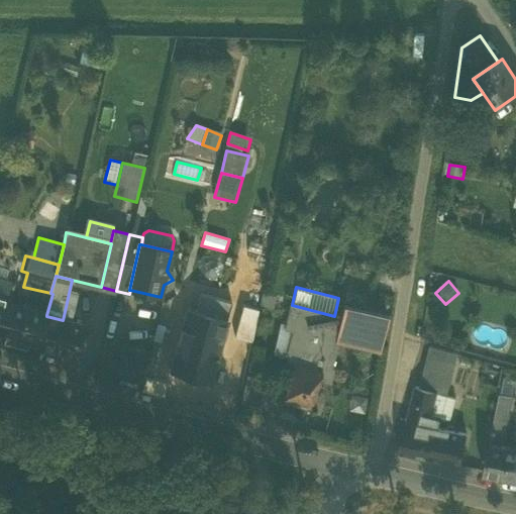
[(376,311),(378,301),(347,293),(344,303),(376,311)]
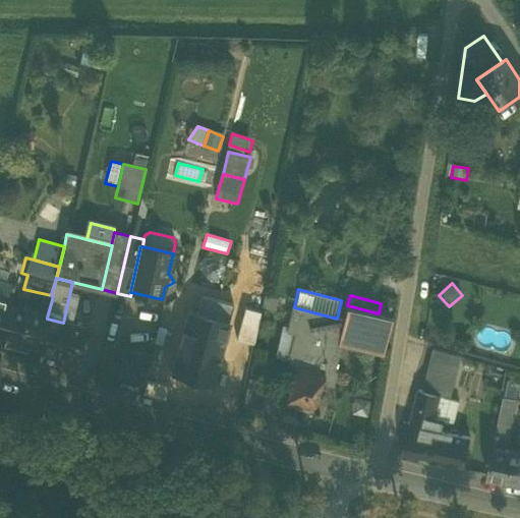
[(197,315),(229,324),(234,306),(203,297),(197,315)]
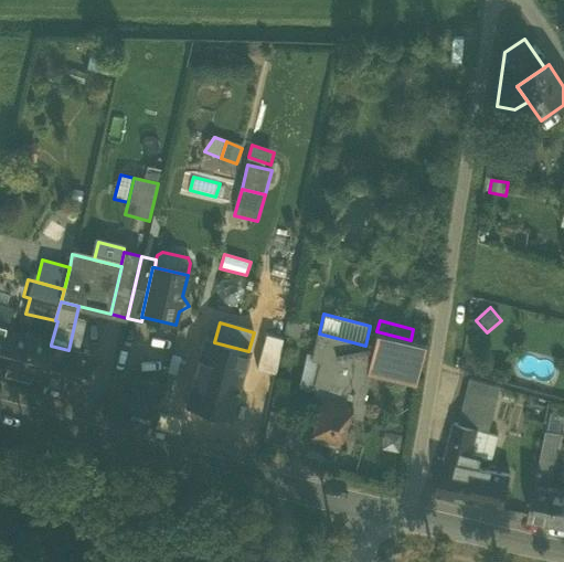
[(0,370),(10,333),(12,328),(0,325),(0,370)]
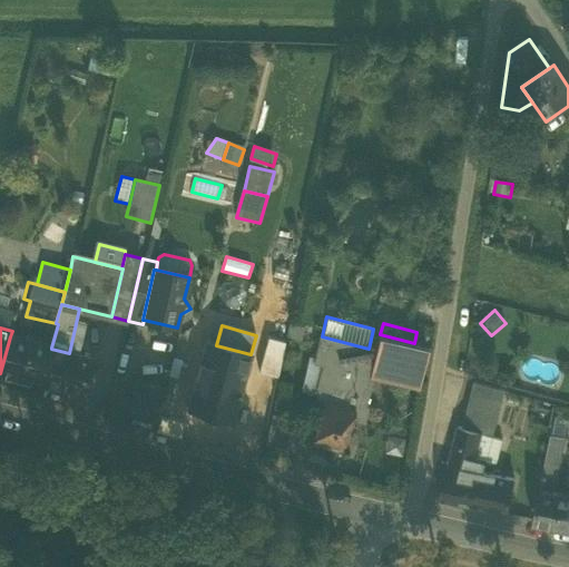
[(0,375),(41,388),(41,387),(51,349),(51,348),(10,336),(0,373),(0,375)]
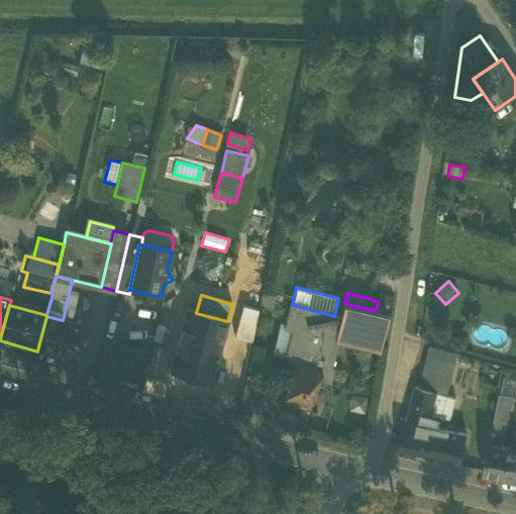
[(323,369),(319,382),(330,385),(334,371),(332,370),(338,343),(337,342),(342,318),(334,316),(292,305),(287,327),(297,330),(289,361),(286,372),(292,373),(295,362),(323,369)]
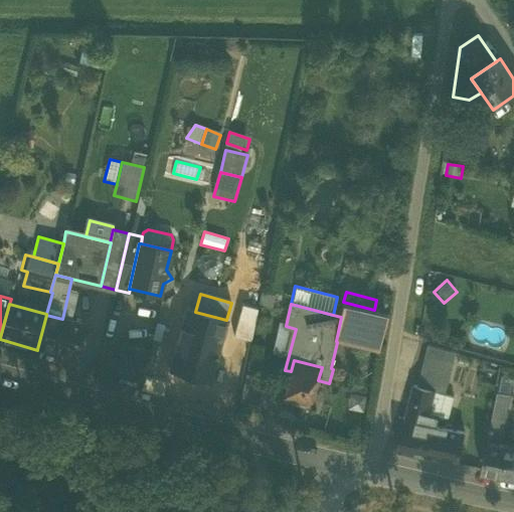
[(336,341),(337,342),(378,351),(386,316),(344,305),(341,317),(336,341)]
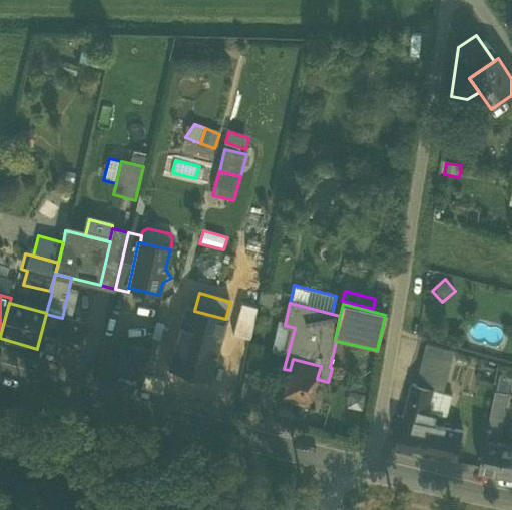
[(258,310),(242,305),(233,336),(250,341),(258,310)]
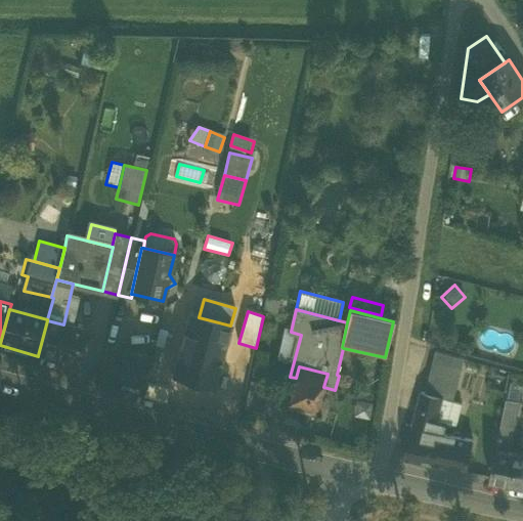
[(230,326),(199,317),(191,315),(174,377),(214,387),(230,326)]
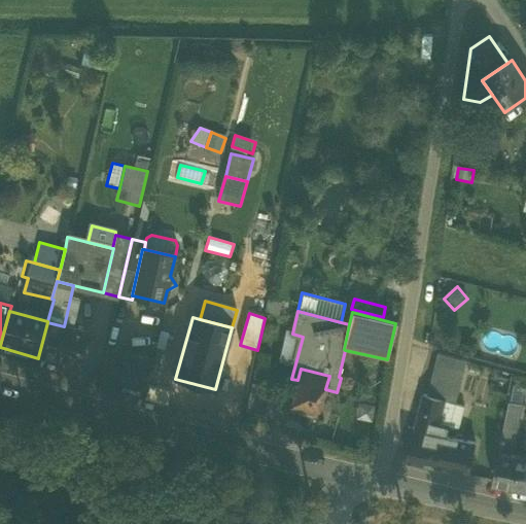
[(88,333),(64,326),(47,322),(38,357),(78,368),(88,333)]
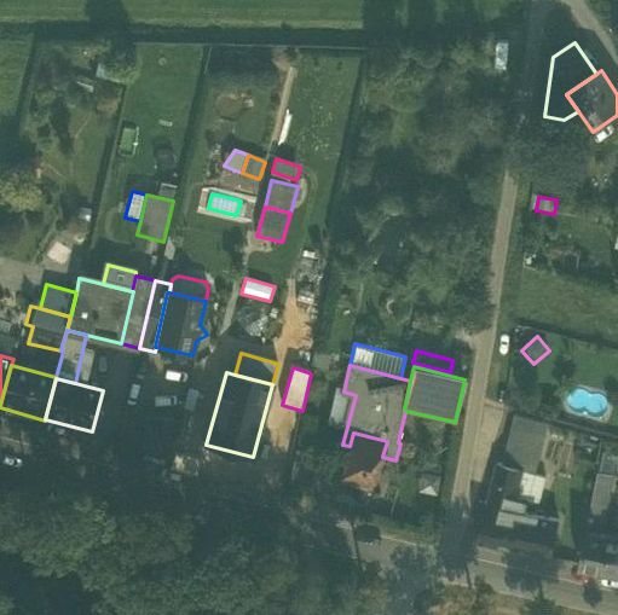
[(327,425),(346,431),(356,395),(344,392),(336,390),(327,425)]
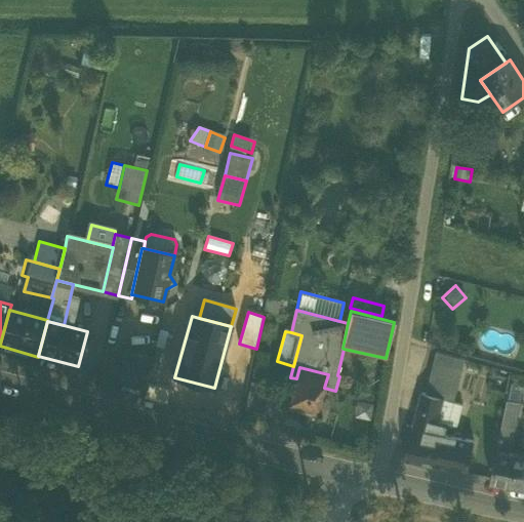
[(119,382),(147,389),(149,384),(154,358),(126,352),(119,382)]
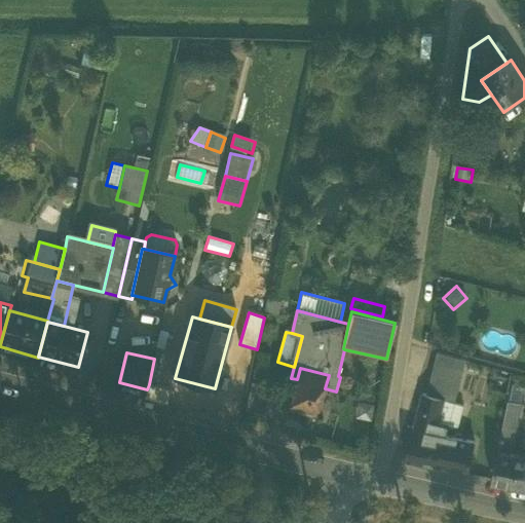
[(428,396),(455,404),(466,362),(439,353),(428,396)]
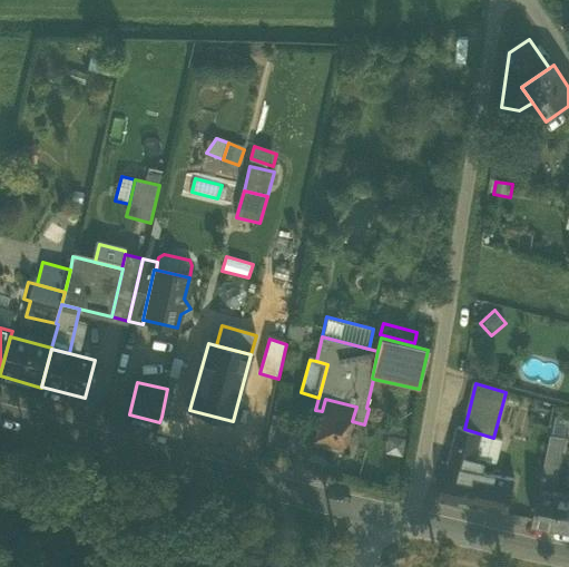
[(352,421),(356,407),(325,399),(322,411),(317,429),(313,445),(344,452),(345,451),(347,452),(347,449),(345,449),(352,421)]
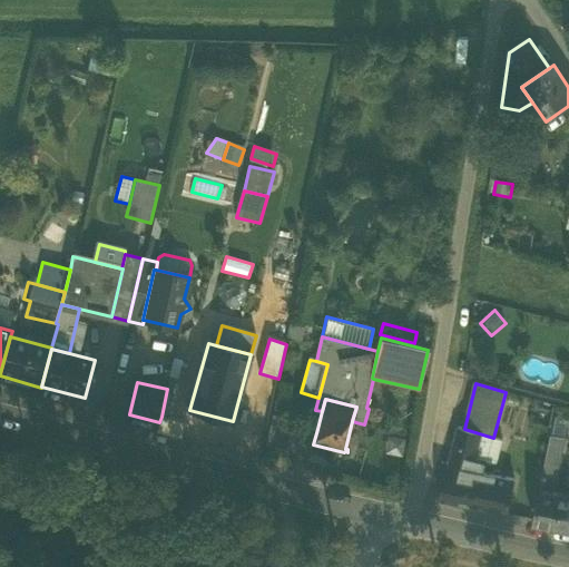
[(306,427),(317,429),(322,411),(315,410),(312,409),(306,427)]
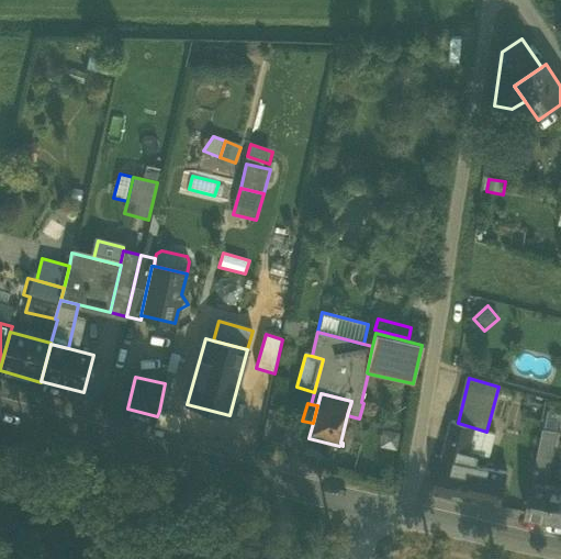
[(293,447),(301,417),(270,410),(262,439),(293,447)]
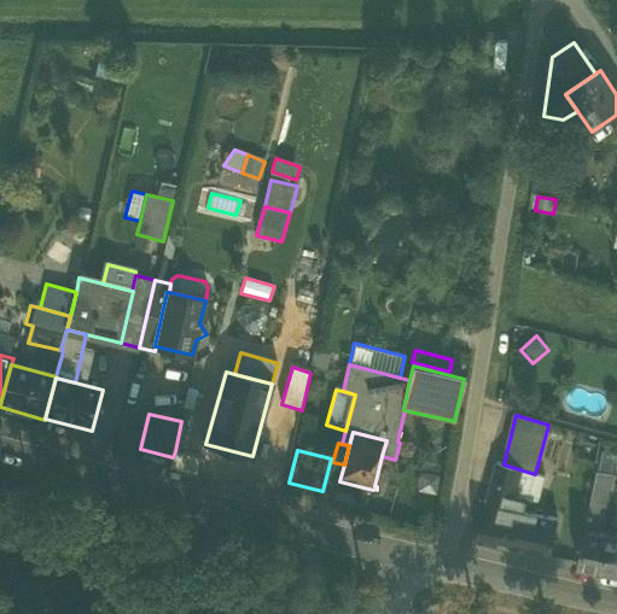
[(201,458),(175,451),(173,457),(170,468),(197,475),(201,458)]
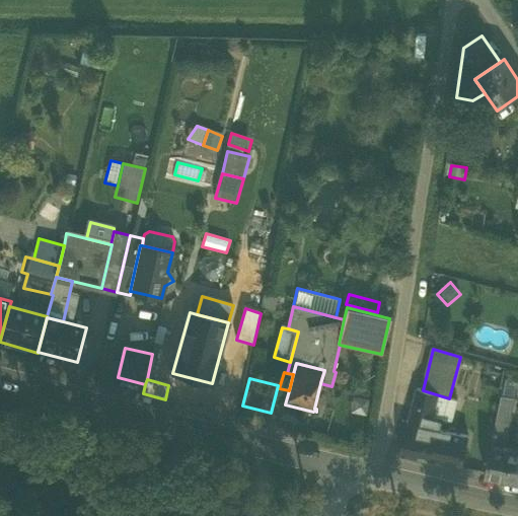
[(441,432),(443,421),(433,419),(439,396),(449,398),(423,390),(419,389),(410,424),(402,422),(399,433),(407,435),(405,437),(400,455),(433,462),(441,432)]
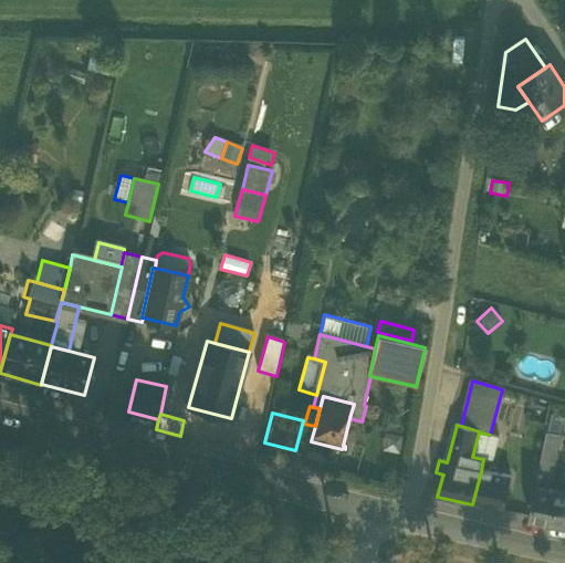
[(500,438),(490,435),(479,433),(472,457),(483,459),(493,462),(500,438)]
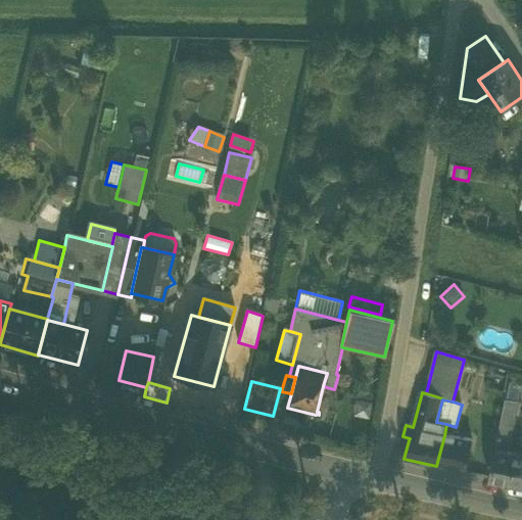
[(519,403),(507,400),(497,443),(510,445),(519,403)]
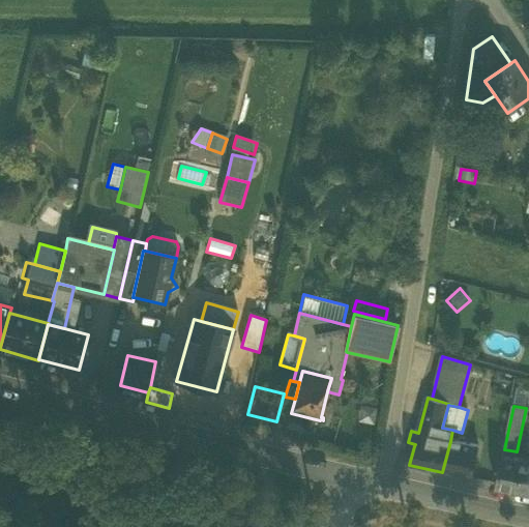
[(479,447),(450,441),(442,472),(473,478),(473,476),(479,447)]
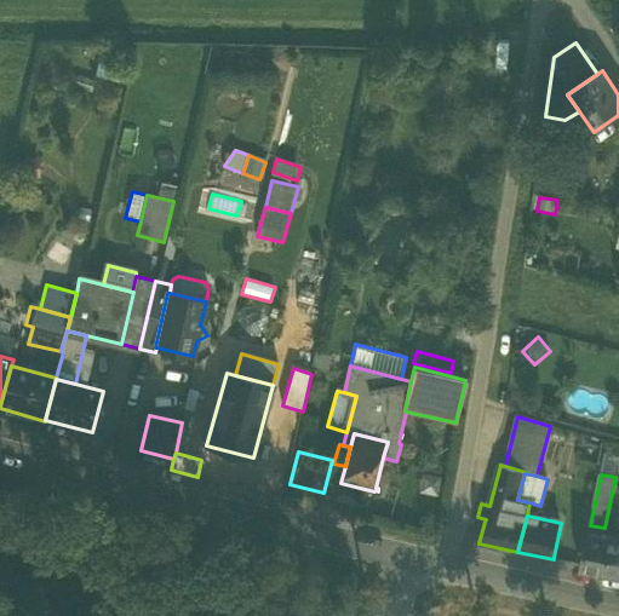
[(582,569),(605,574),(612,536),(589,531),(582,569)]
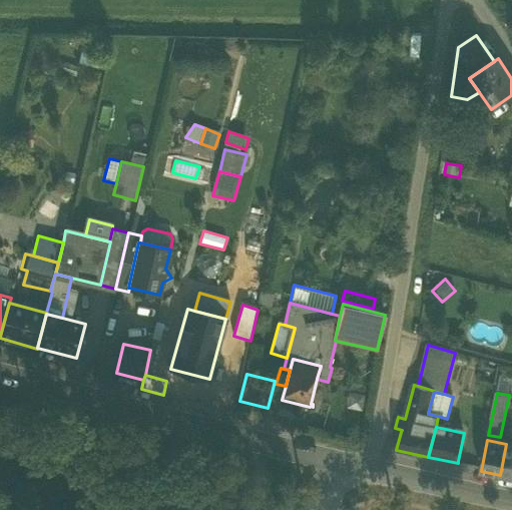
[(511,445),(506,444),(500,475),(511,477),(511,445)]
